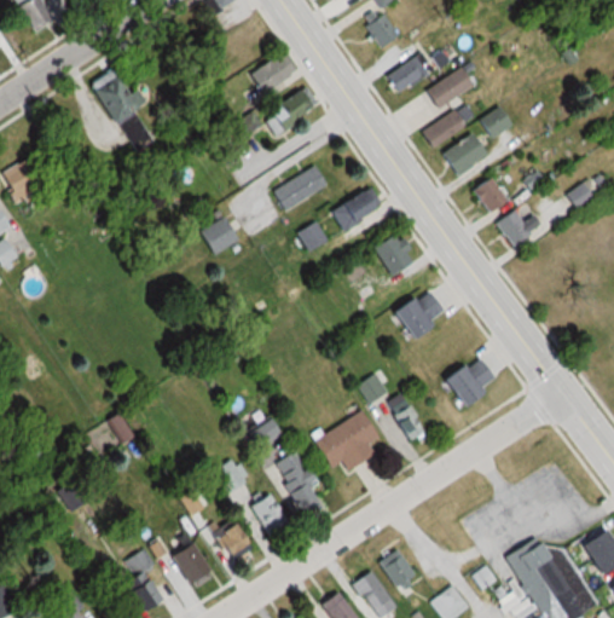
[(53,24),(41,0),(13,0),(30,35),(53,24)]
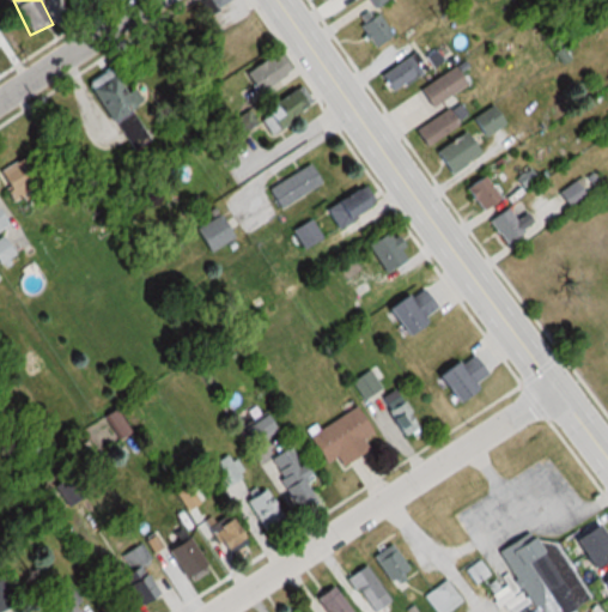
[(211,0),(218,11),(233,0),(211,0)]
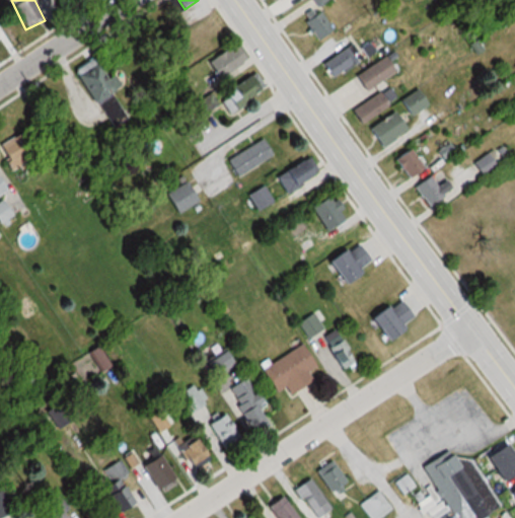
[(191,32),(204,50),(227,30),(214,14),(191,32)]
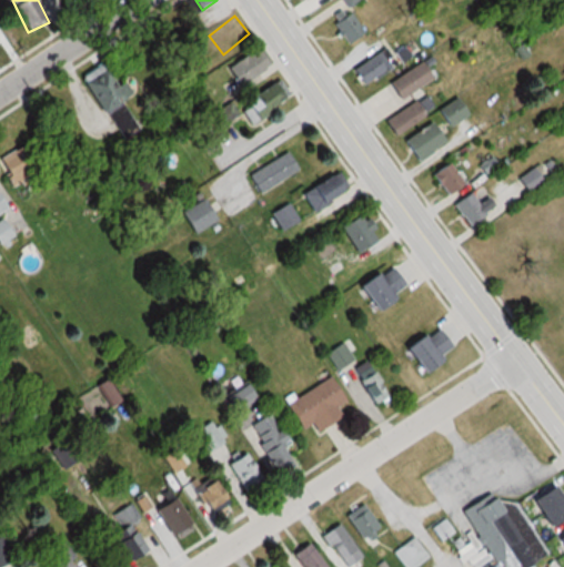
[(229,66),(238,87),(271,71),(262,50),(229,66)]
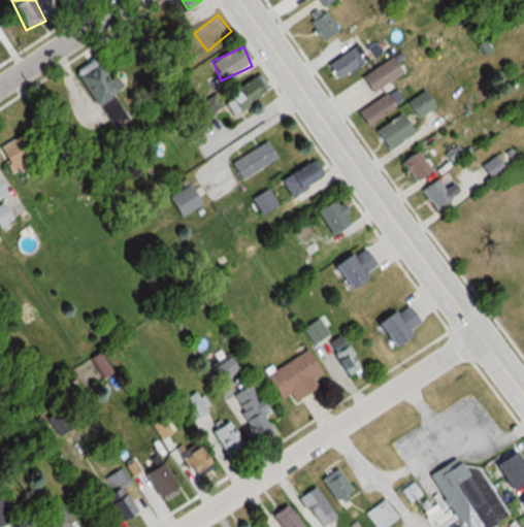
[(351,80),(358,61),(342,55),(334,74),(351,80)]
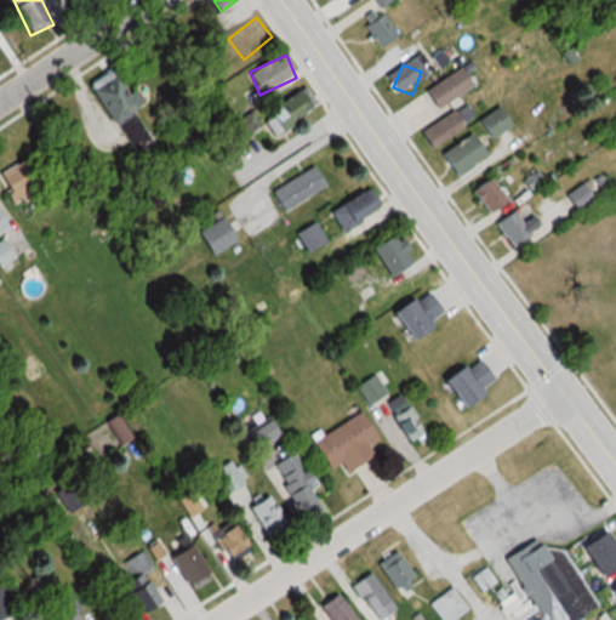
[(119,126),(143,108),(114,69),(90,89),(119,126)]
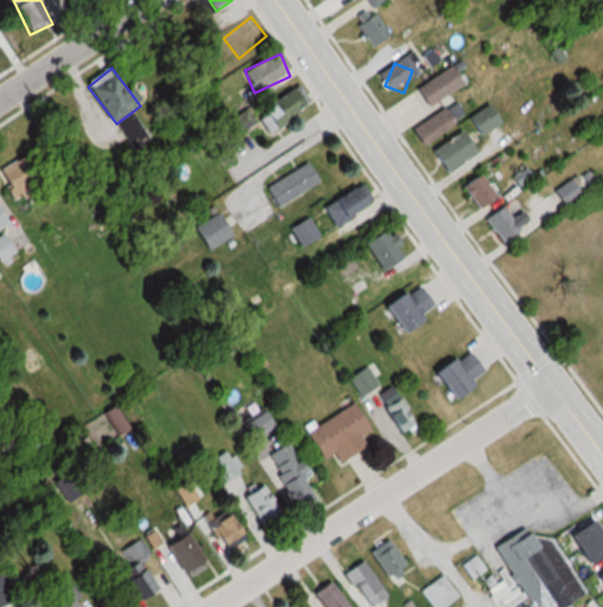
[(419,89),(430,106),(463,84),(452,68),(419,89)]
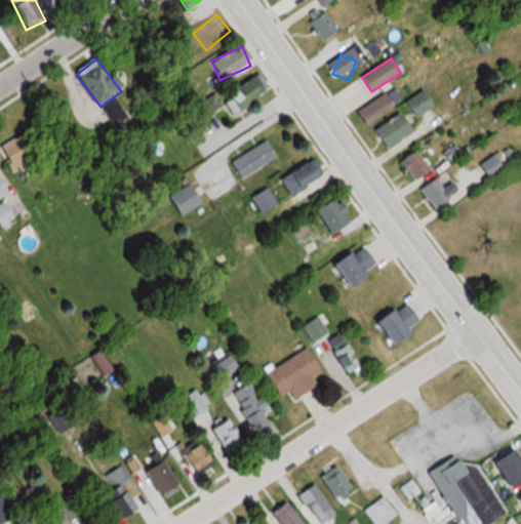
[(233,111),(269,92),(259,75),(225,92),(233,111)]
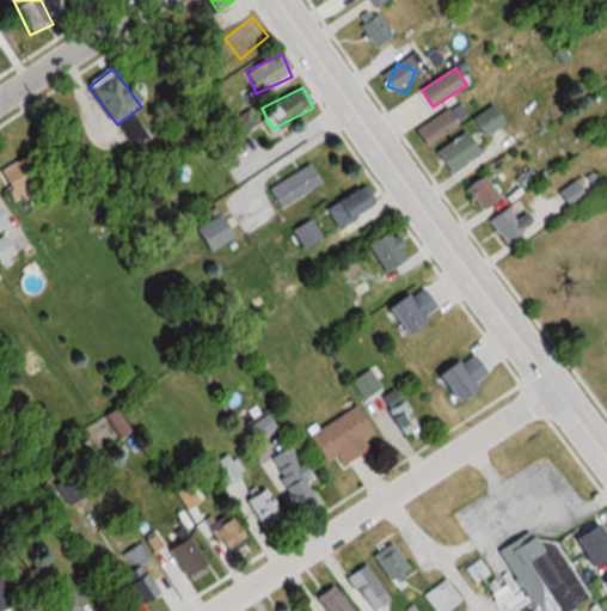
[(474,120),(486,138),(507,122),(495,104),(474,120)]
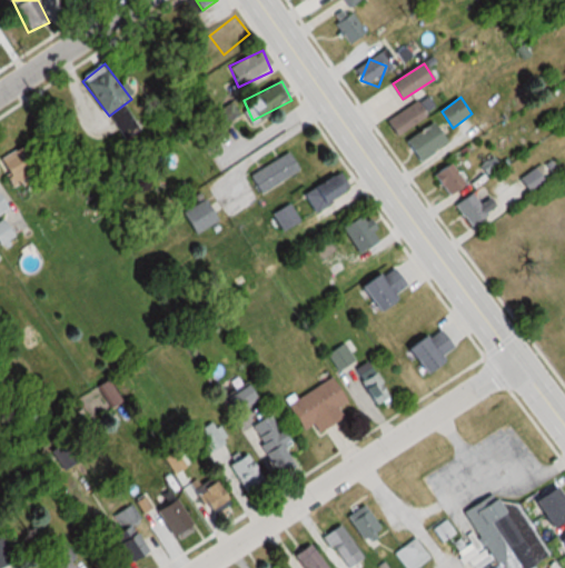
[(392,119),(403,135),(428,117),(418,101),(392,119)]
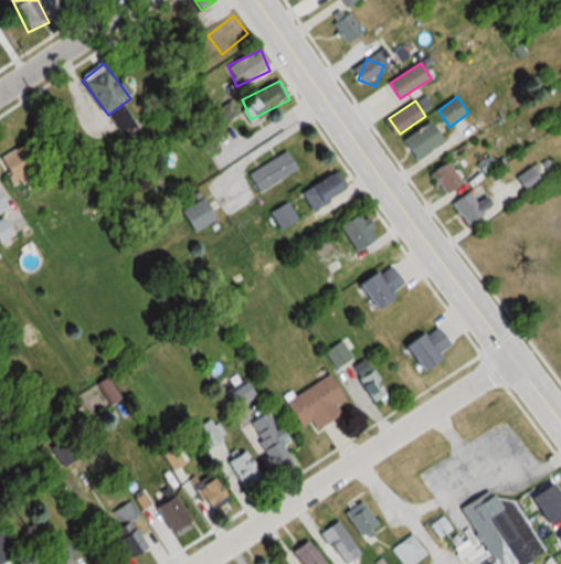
[(446,139),(431,120),(403,141),(419,160),(446,139)]
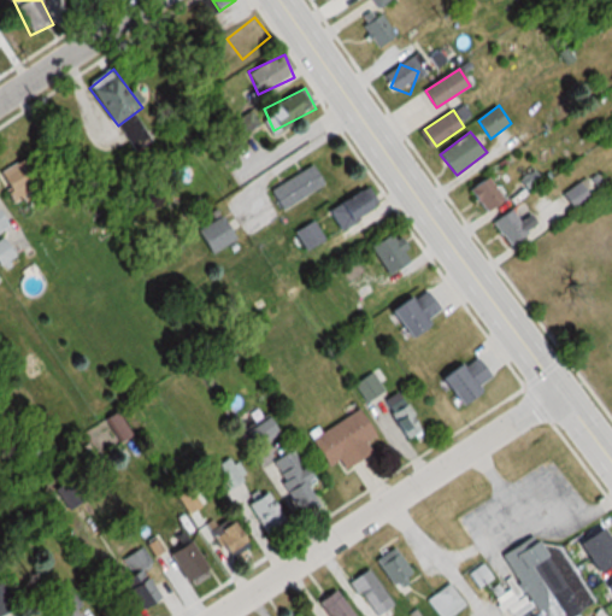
[(0,170),(0,171),(13,201),(41,189),(29,159),(0,170)]
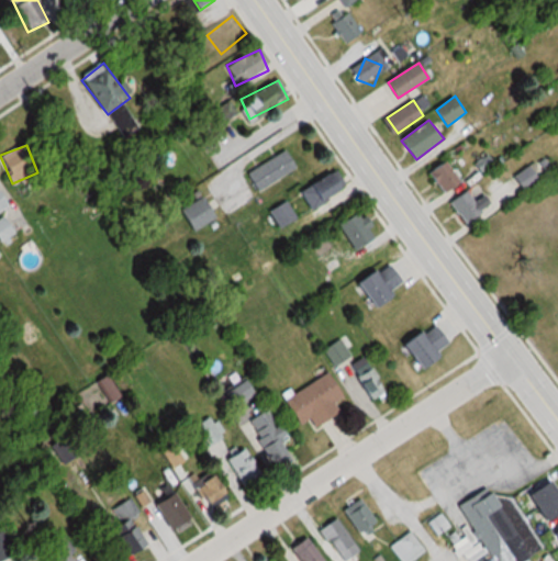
[(261,194),(299,168),(286,149),(248,176),(261,194)]
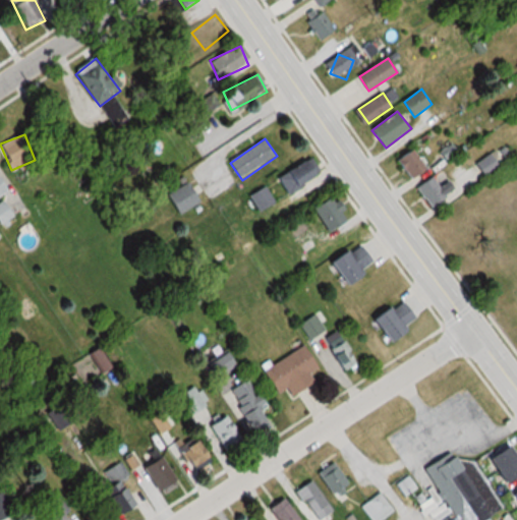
[(398,160),(410,179),(427,168),(414,149),(398,160)]
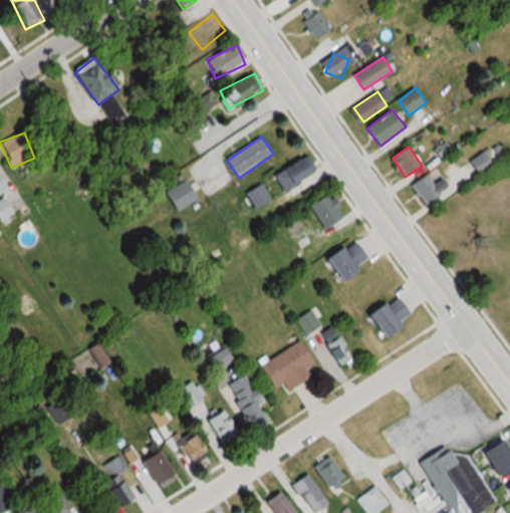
[(480,173),(497,160),(489,149),(472,162),(480,173)]
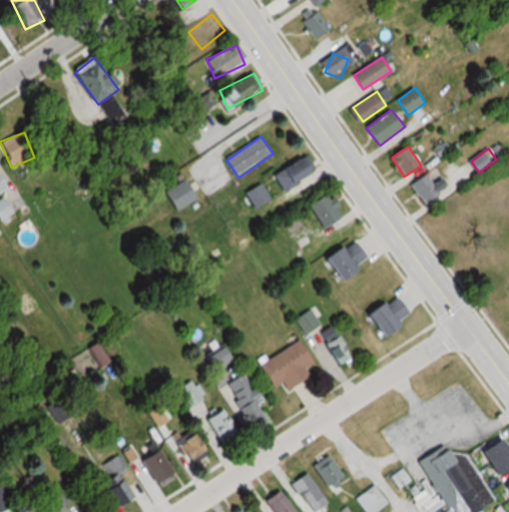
[(275,174),(285,190),(316,171),(305,154),(275,174)]
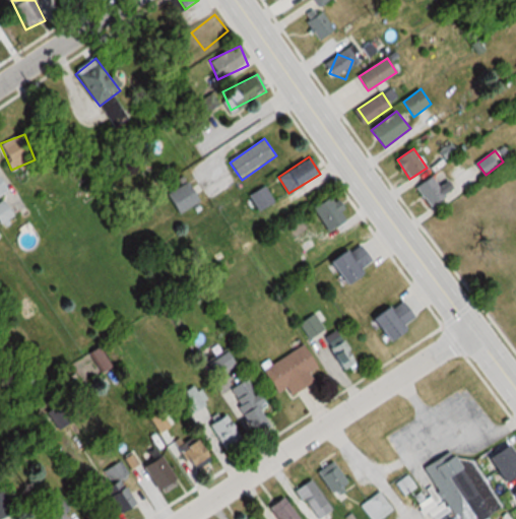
[(432,207),(455,189),(449,180),(441,186),(432,176),(417,187),(432,207)]
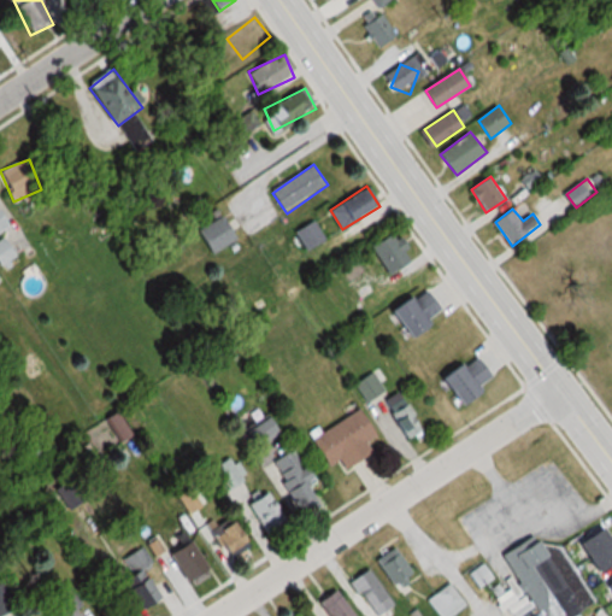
[(0,233),(11,224),(0,211),(0,233)]
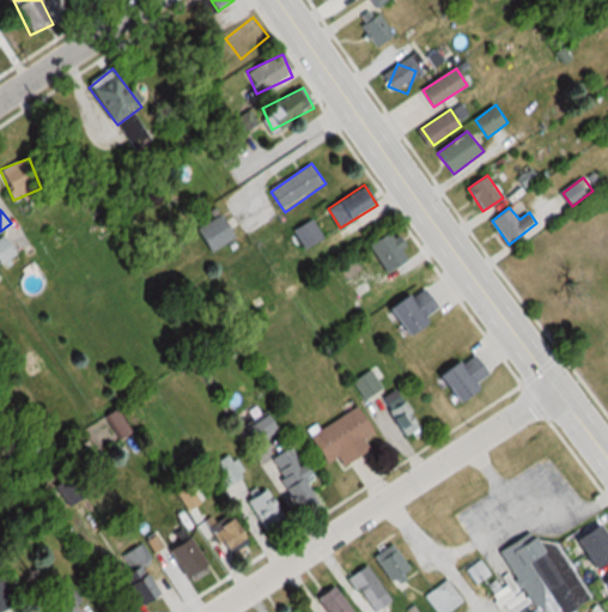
[(196,229),(211,253),(238,238),(224,213),(196,229)]
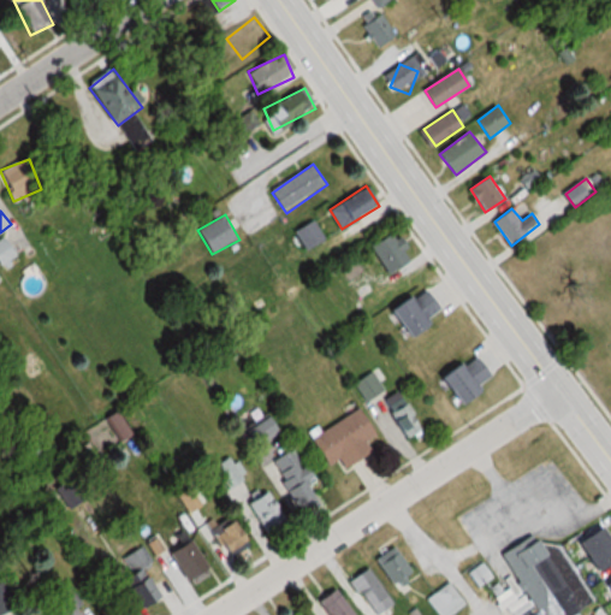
[(413,259),(396,230),(371,244),(387,273),(413,259)]
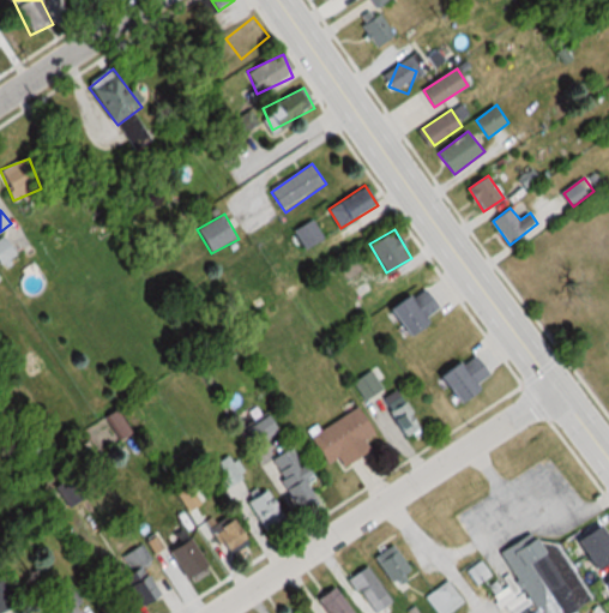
[(0,248),(0,259),(2,263),(14,254),(7,244),(0,248)]
